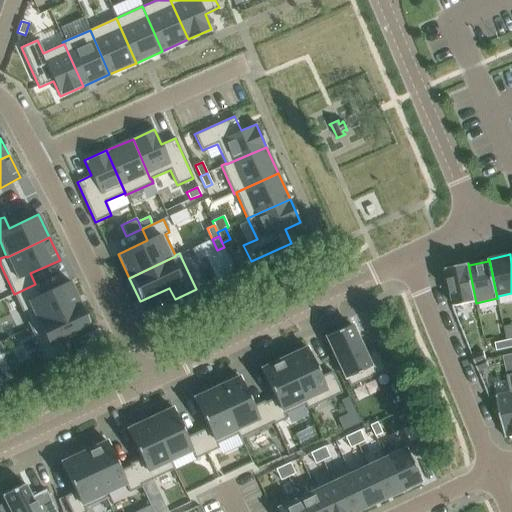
[(475,303),(476,303),(468,263),(446,268),(454,306),(475,301),(475,303)]
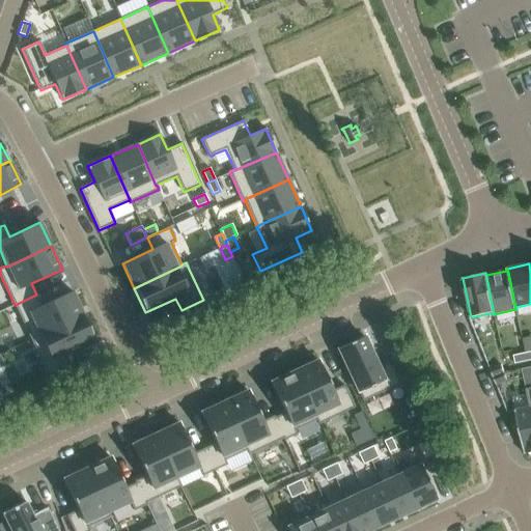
[(36,295),(15,305),(30,339),(83,315),(72,291),(42,306),(36,295)]
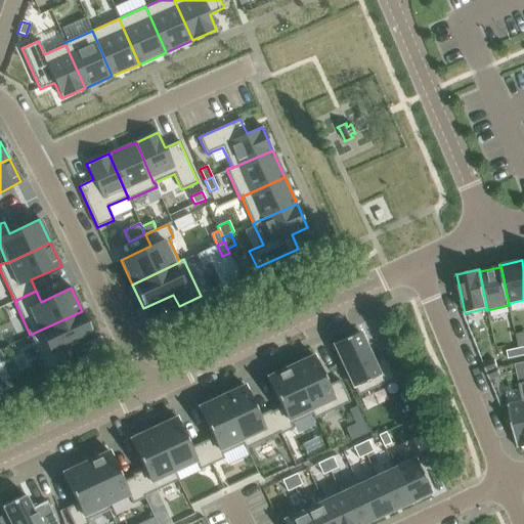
[(82,311),(30,335),(46,369),(69,359),(62,348),(93,334),(82,311)]
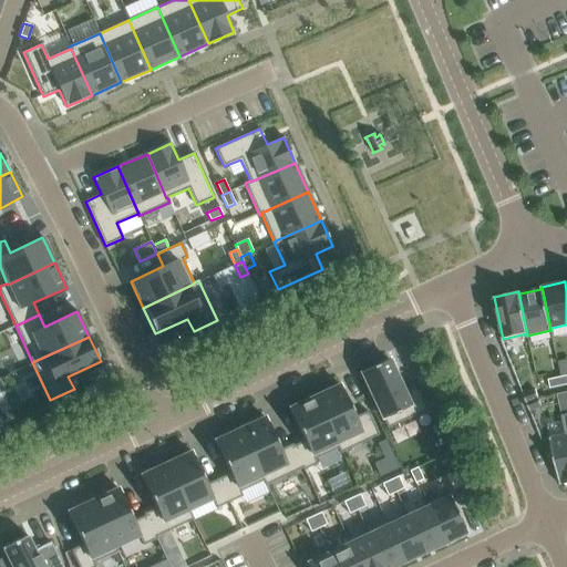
[(388,359),(361,372),(387,429),(426,410),(415,385),(403,392),(388,359)]
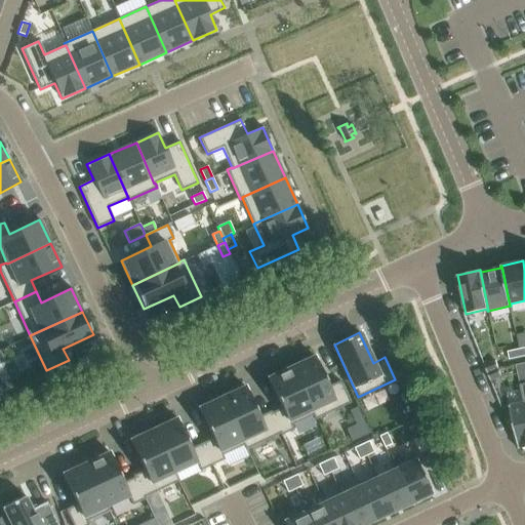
[(521,357),(519,349),(508,352),(509,360),(521,357)]
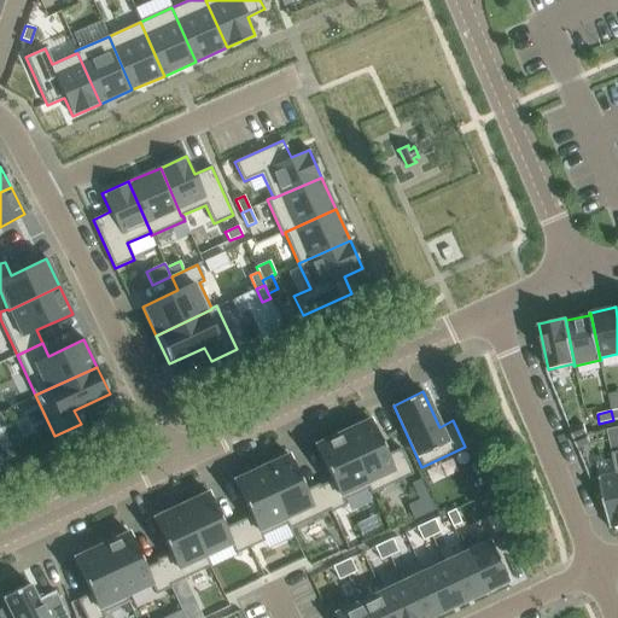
[(371,419),(343,432),(368,488),(367,489),(369,494),(412,474),(400,448),(386,455),(371,419)]
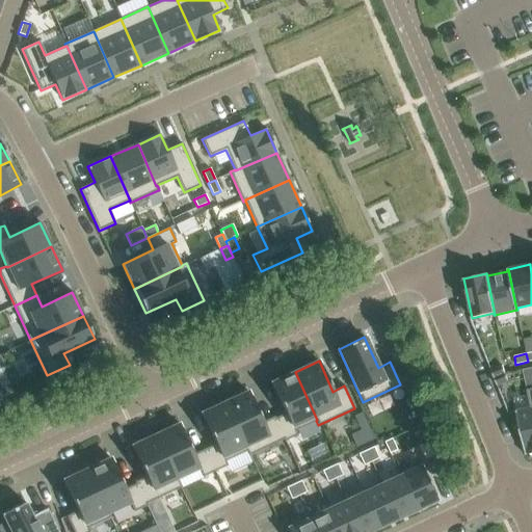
[(490,370),(494,378),(505,373),(502,365),(490,370)]
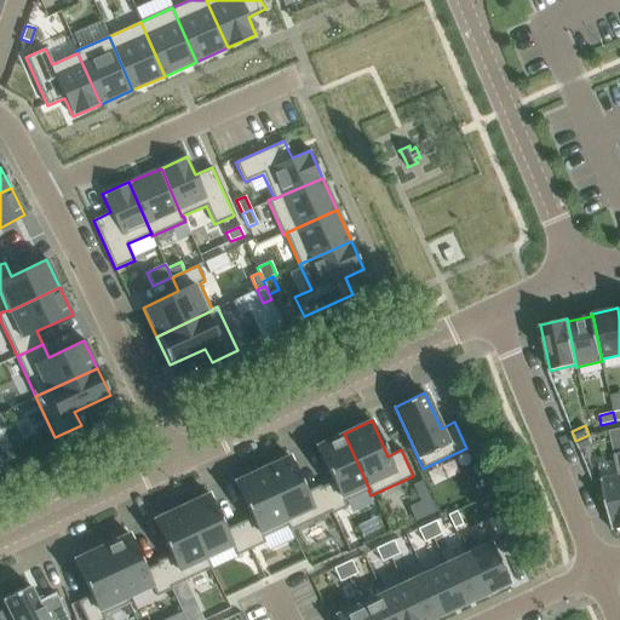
[(619,428),(608,431),(610,440),(619,437),(619,428)]
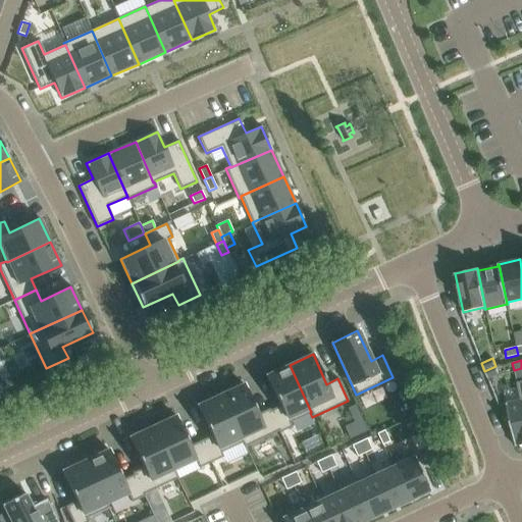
[(290,365),(266,376),(280,406),(270,410),(269,411),(278,430),(278,431),(278,433),(292,427),(290,422),(310,413),(311,412),(290,365)]
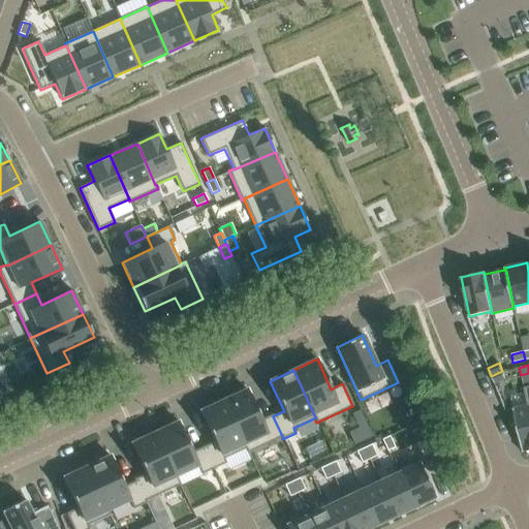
[(502,371),(491,376),(494,383),(505,378),(502,371)]
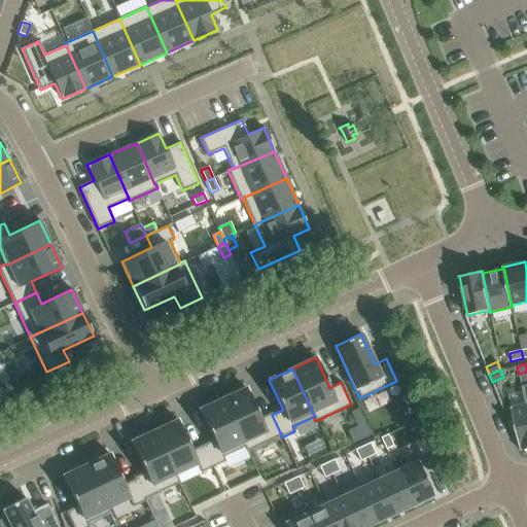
[(526,384),(521,386),(525,405),(511,408),(520,451),(526,449),(526,384)]
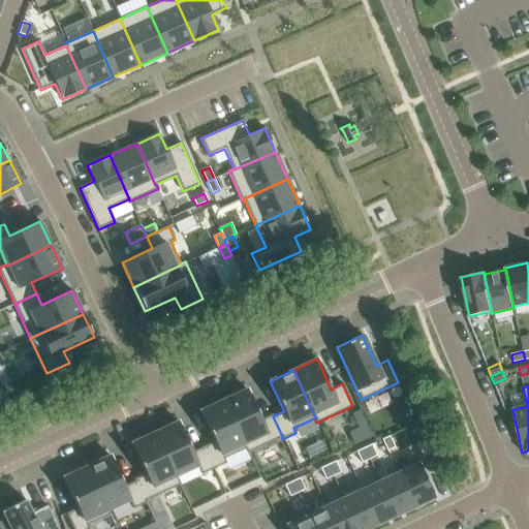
[(247,390),(223,400),(246,448),(245,448),(247,453),(282,437),(282,436),(273,416),(274,415),(273,414),(261,419),(247,390)]
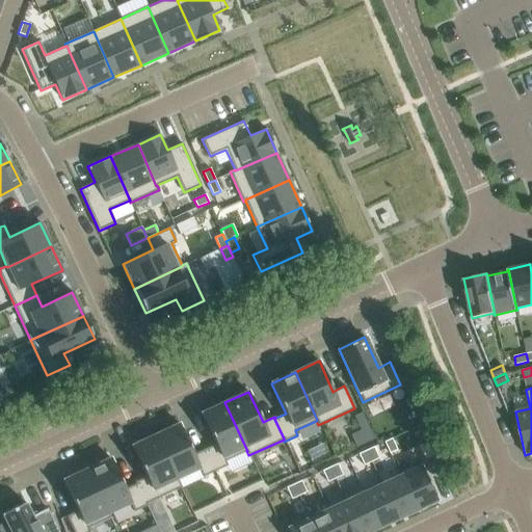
[(224,402),(202,414),(215,444),(205,449),(215,472),(228,466),(225,461),(246,451),(247,451),(224,402)]
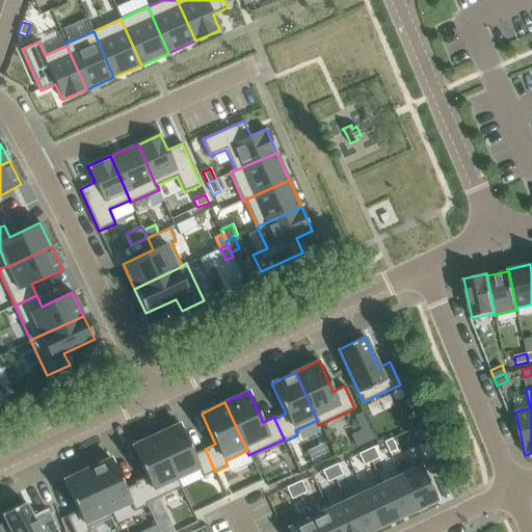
[(364,432),(370,429),(365,419),(358,422),(364,432)]
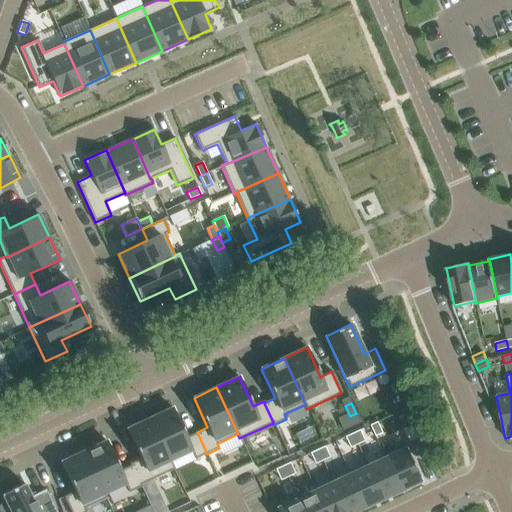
[(172,408),(150,419),(169,461),(170,460),(191,451),(195,459),(207,454),(197,432),(186,437),(172,408)]
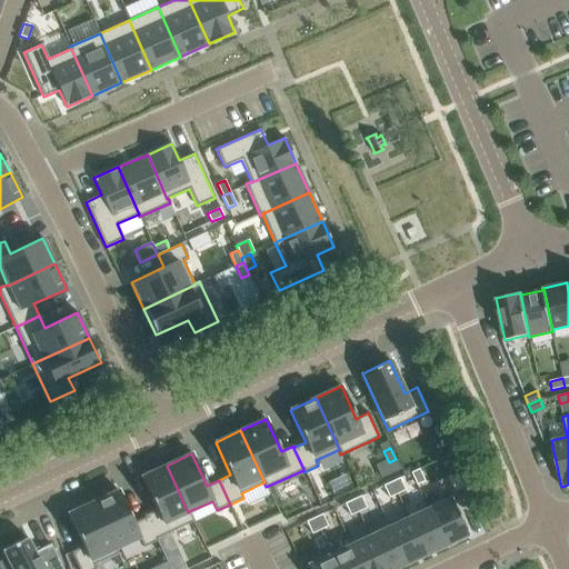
[(167,466),(141,477),(157,510),(143,516),(145,518),(146,517),(156,539),(157,539),(193,521),(189,511),(188,512),(167,466)]
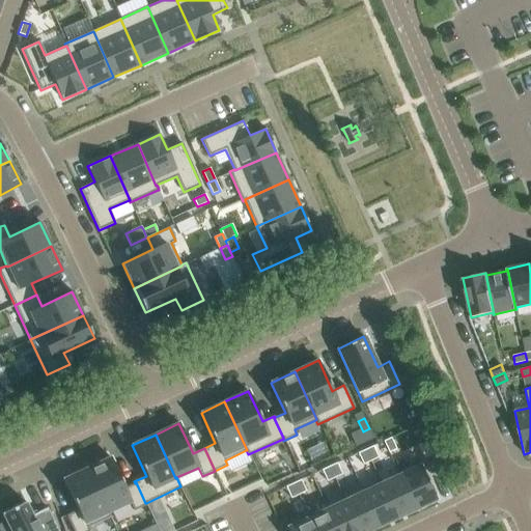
[(391,438),(383,441),(388,452),(396,449),(391,438)]
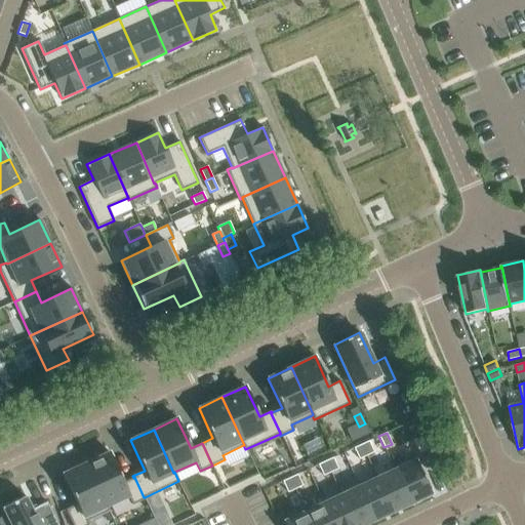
[(368,441),(361,444),(366,455),(373,452),(368,441)]
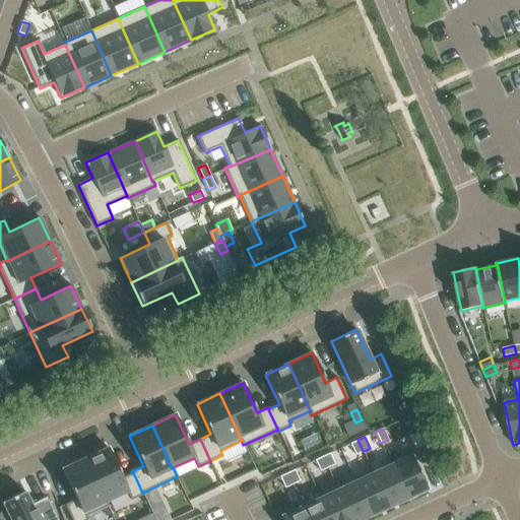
[(358,440),(349,444),(355,455),(363,451),(358,440)]
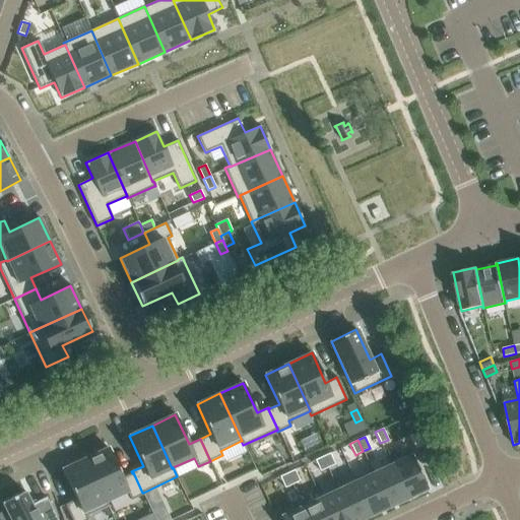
[(109,448),(85,459),(105,502),(107,501),(127,492),(131,500),(144,494),(143,493),(142,493),(133,472),(132,473),(122,477),(109,448)]
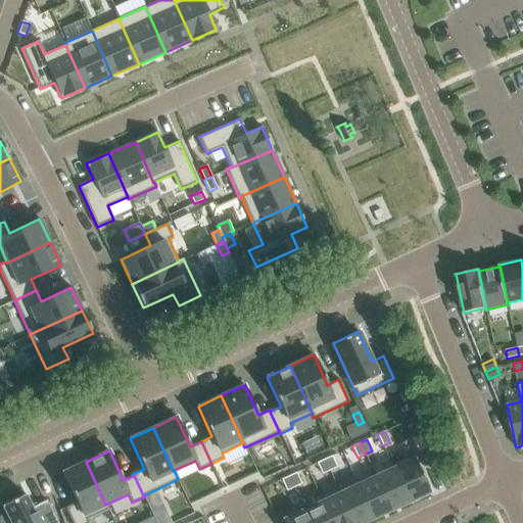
[(412,454),(390,464),(392,469),(393,468),(409,502),(429,491),(412,454)]
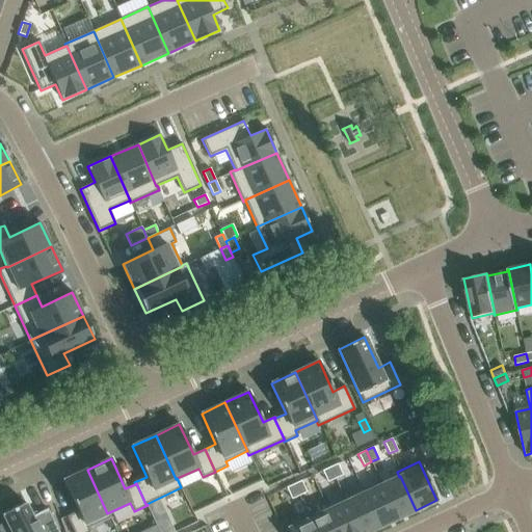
[(337,463),(329,468),(335,478),(342,475),(337,463)]
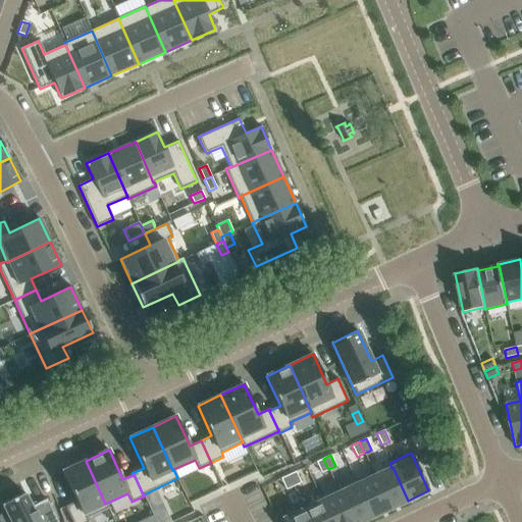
[(323,459),(316,462),(321,473),(328,469),(323,459)]
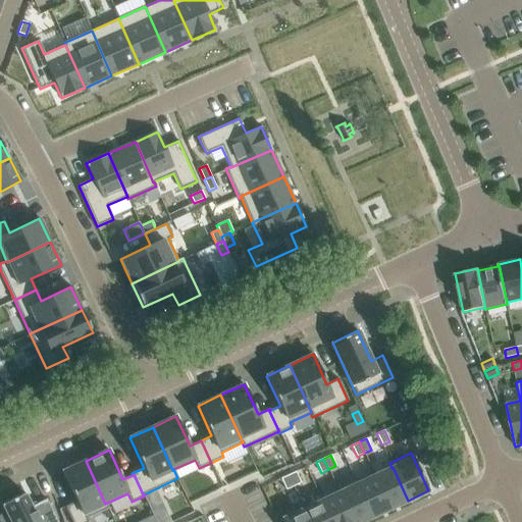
[(86,461),(62,471),(76,502),(65,507),(71,521),(88,521),(86,518),(109,507),(107,503),(105,504),(86,461)]
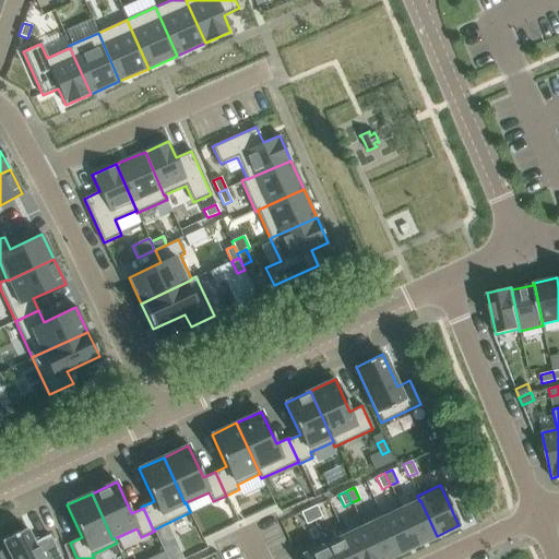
[(402,509),(401,509),(417,545),(437,536),(420,500),(419,501),(402,509)]
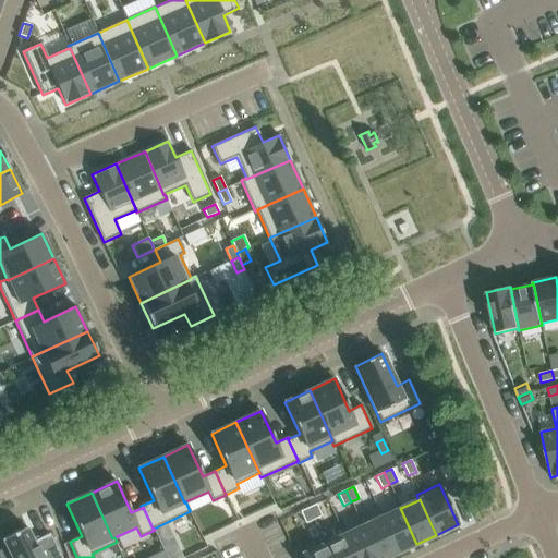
[(316,504),(307,508),(313,520),(322,516),(316,504)]
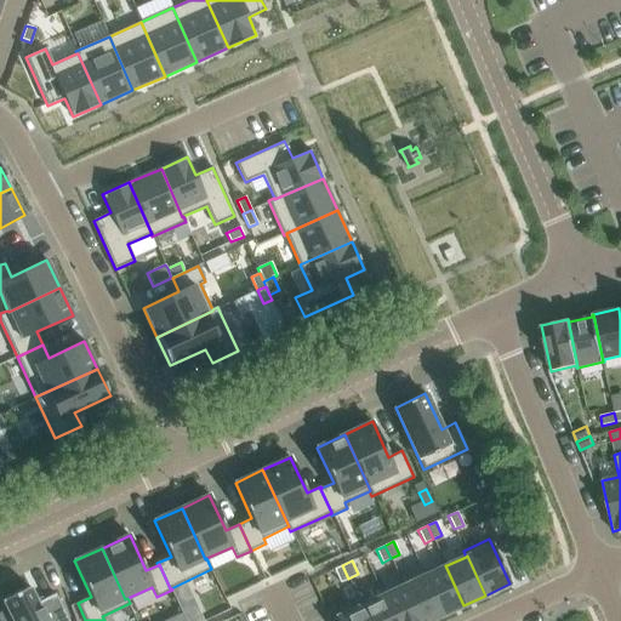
[(423,570),(422,570),(443,615),(463,605),(445,565),(446,565),(444,560),(423,570)]
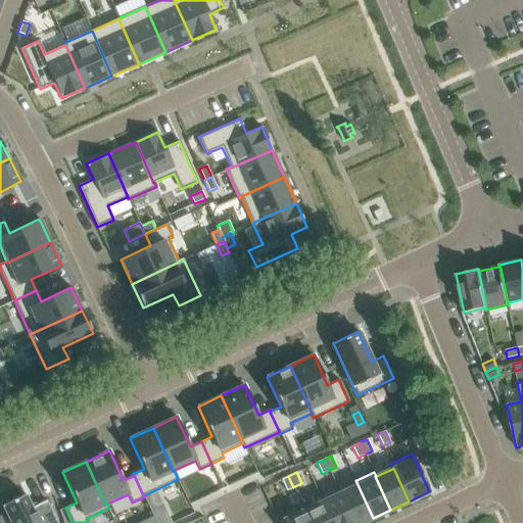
[(288,476),(281,479),(286,490),(293,487),(288,476)]
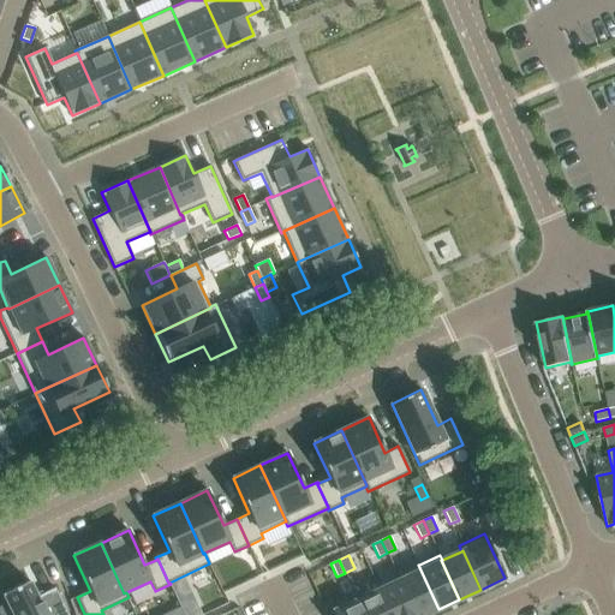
[(418,562),(395,573),(399,580),(416,614),(424,614),(439,609),(418,565),(419,565),(418,562)]
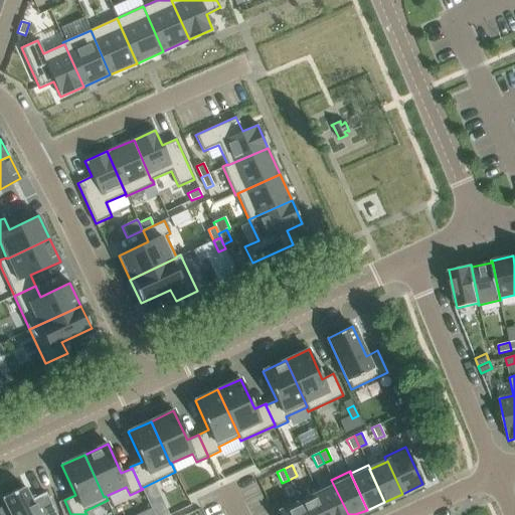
[(24,486),(1,498),(10,514),(56,514),(45,492),(31,500),(24,486)]
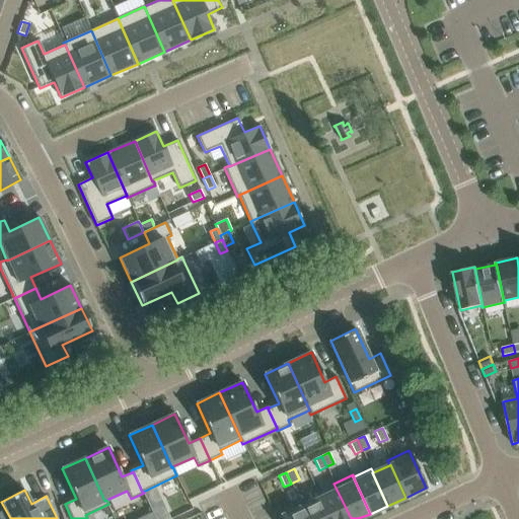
[(337,490),(319,498),(328,518),(351,518),(337,490)]
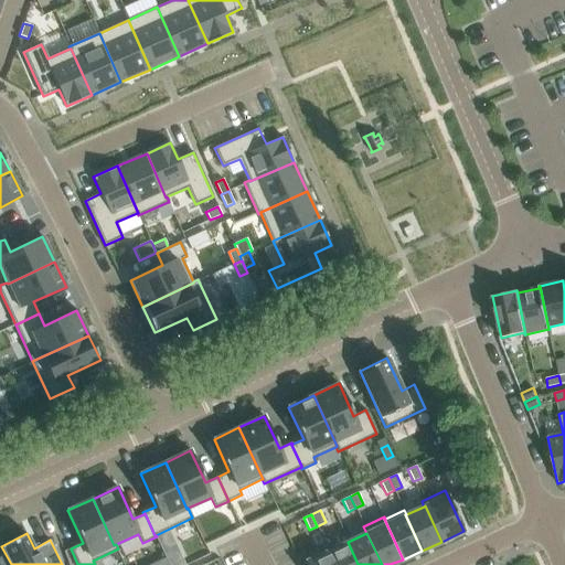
[(330,551),(329,551),(334,564),(358,564),(348,542),(330,551)]
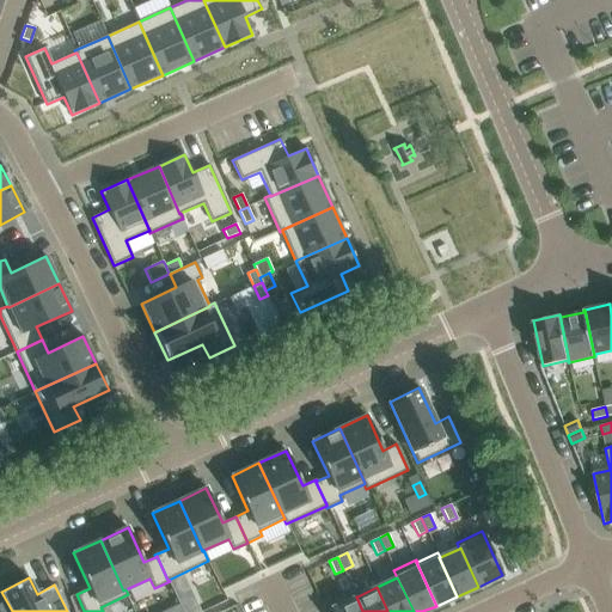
[(179,604),(183,611),(201,611),(202,611),(190,588),(176,595),(179,604)]
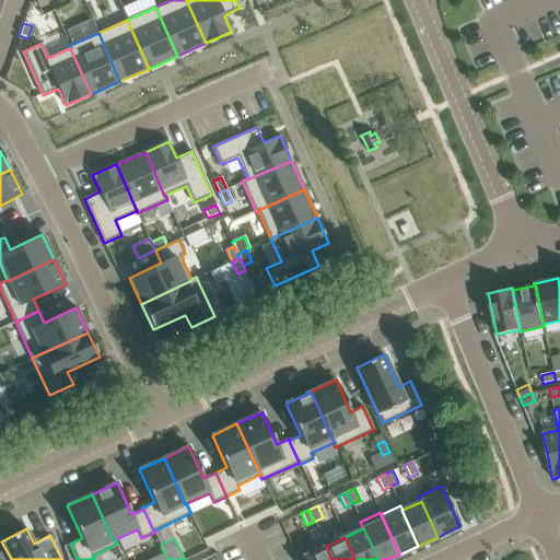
[(325,540),(301,551),(304,559),(331,559),(326,546),(327,546),(325,540)]
